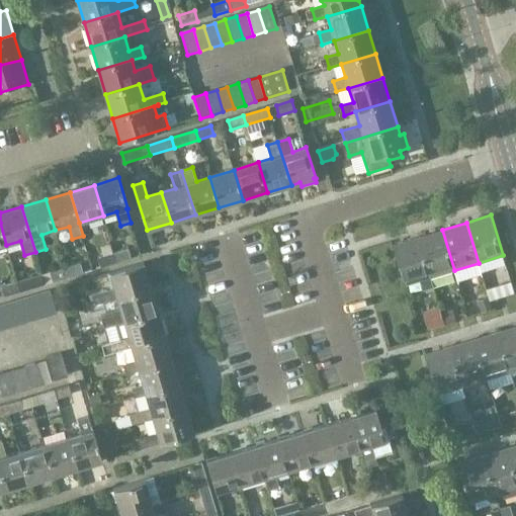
[(442,230),(418,237),(431,277),(454,270),(442,230)]
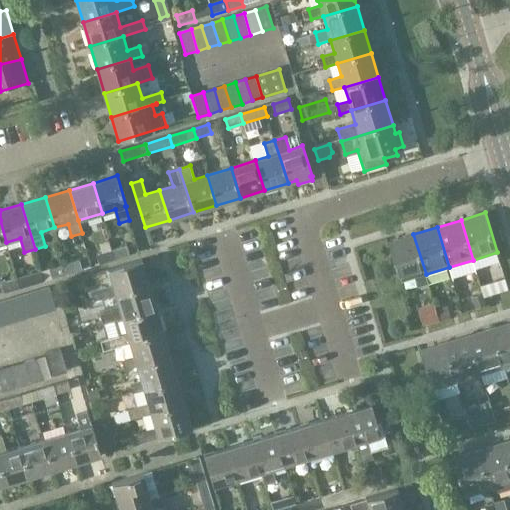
[(401,281),(426,274),(413,234),(389,242),(401,281)]
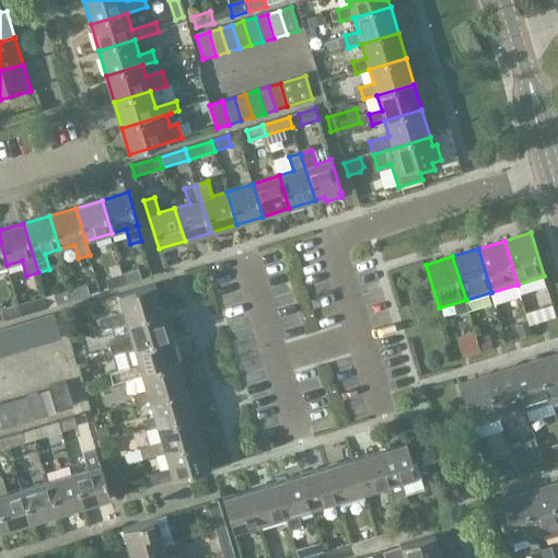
[(142,281),(139,270),(125,275),(128,286),(142,281)]
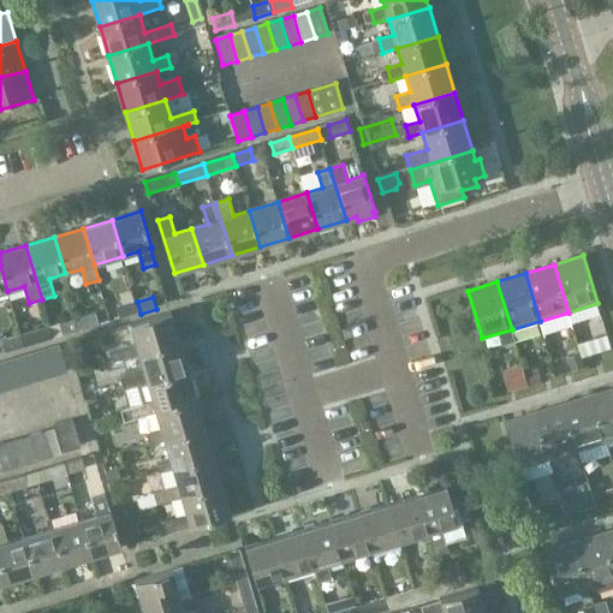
[(120,320),(141,314),(137,302),(117,308),(120,320)]
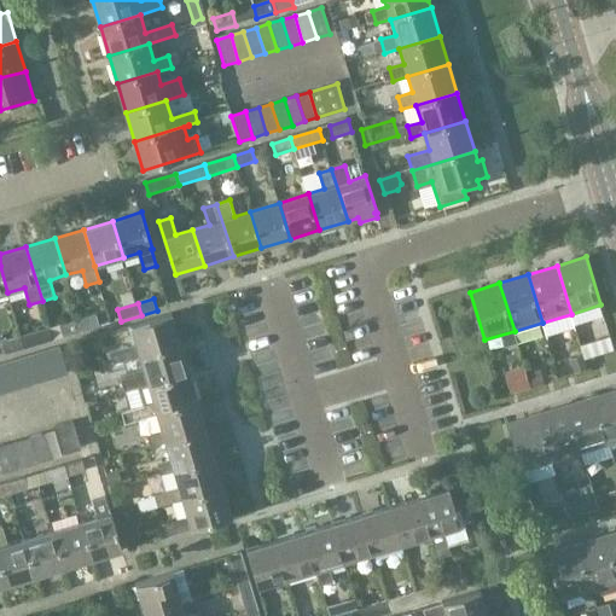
[(97,315),(79,320),(82,332),(100,327),(97,315)]
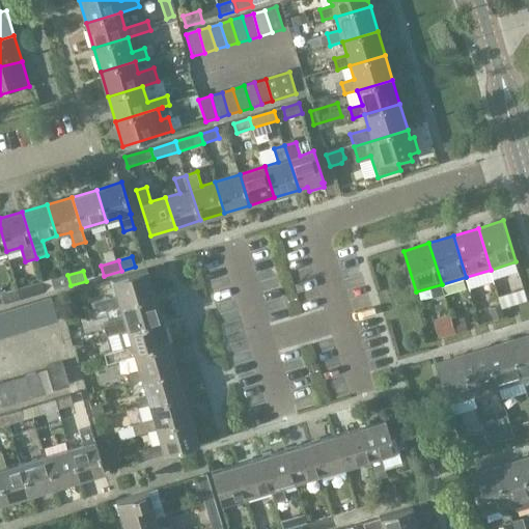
[(98,313),(120,306),(156,296),(148,272),(113,282),(117,297),(94,303),(98,313)]
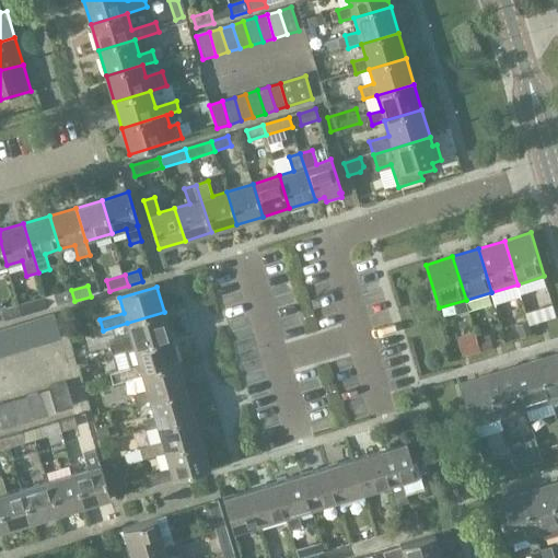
[(48,309),(74,301),(71,290),(45,299),(48,309)]
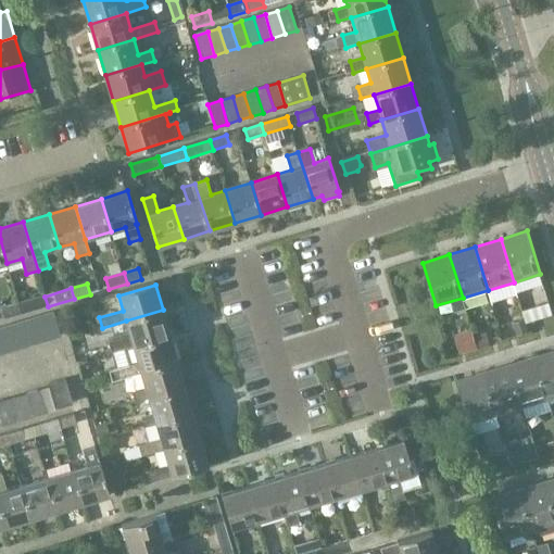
[(544,296),(518,305),(523,318),(550,309),(544,296)]
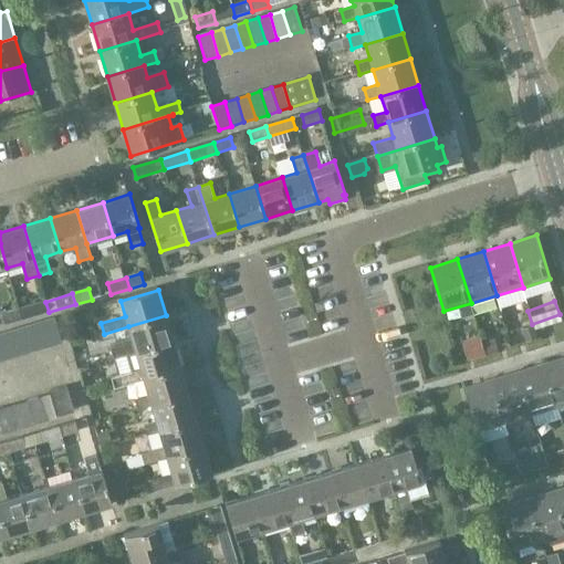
[(45,302),(19,310),(21,320),(49,312),(45,302)]
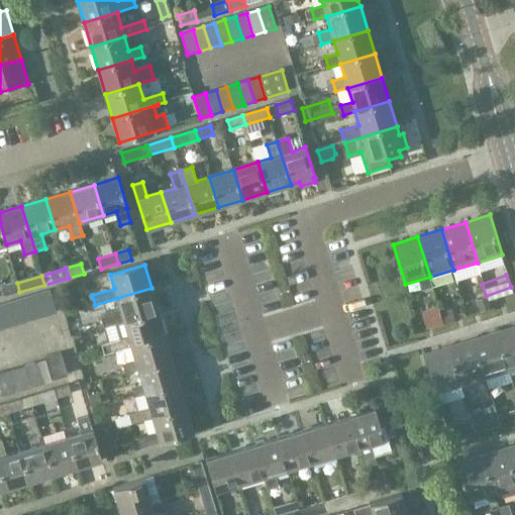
[(5,297),(19,292),(17,283),(2,287),(5,297)]
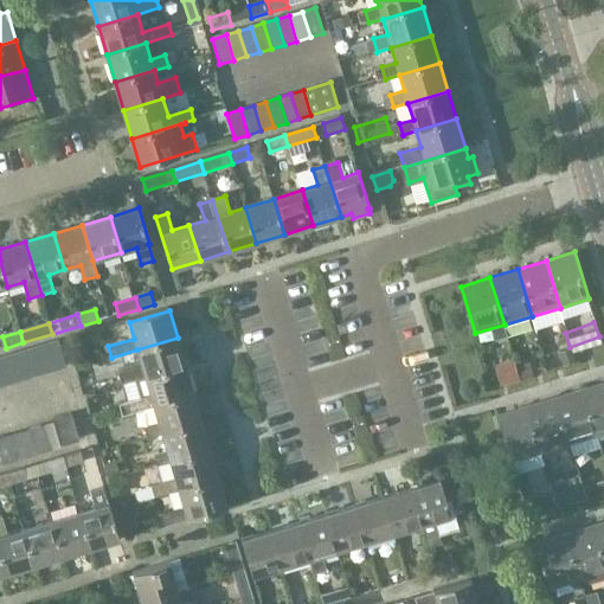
[(122,385),(146,378),(186,366),(178,338),(137,349),(142,366),(119,373),(122,385)]
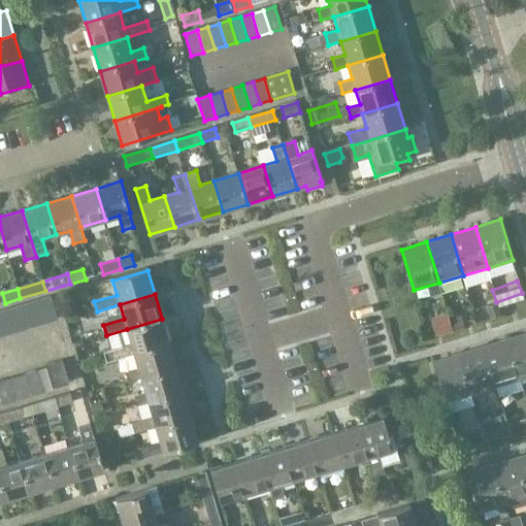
[(53,298),(41,301),(48,324),(60,321),(53,298)]
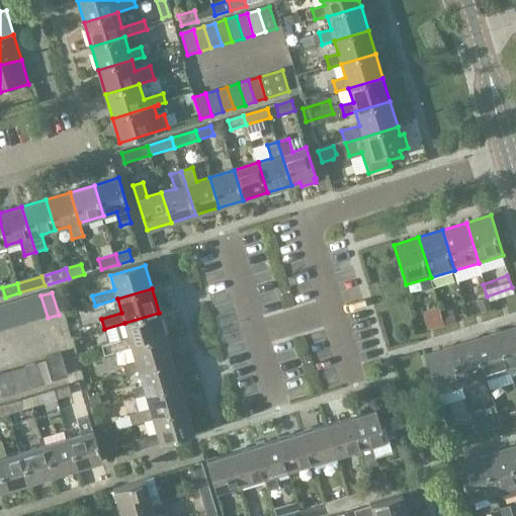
[(40,295),(30,298),(36,321),(48,318),(40,295)]
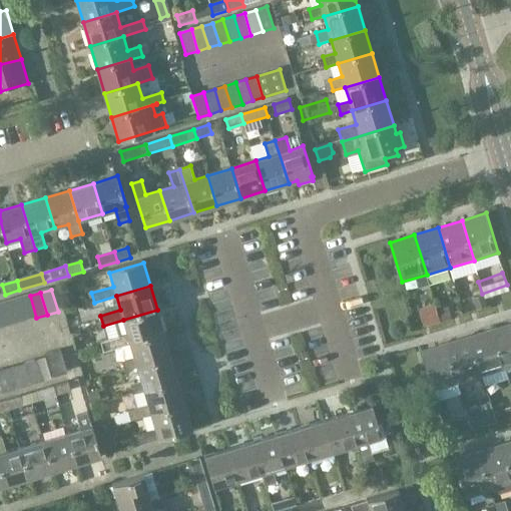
[(26,321),(36,318),(30,296),(19,299),(26,321)]
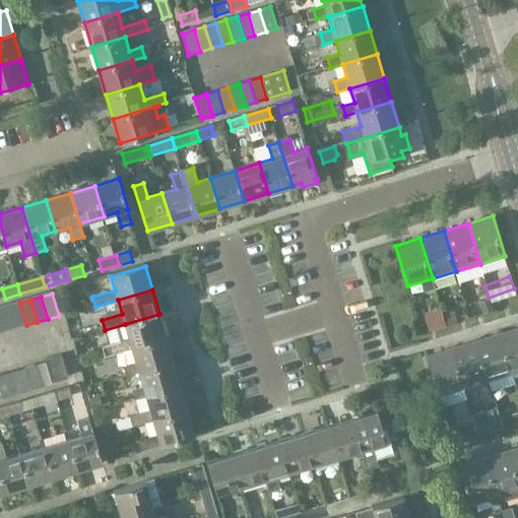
[(433,302),(418,310),(429,327),(443,320),(433,302)]
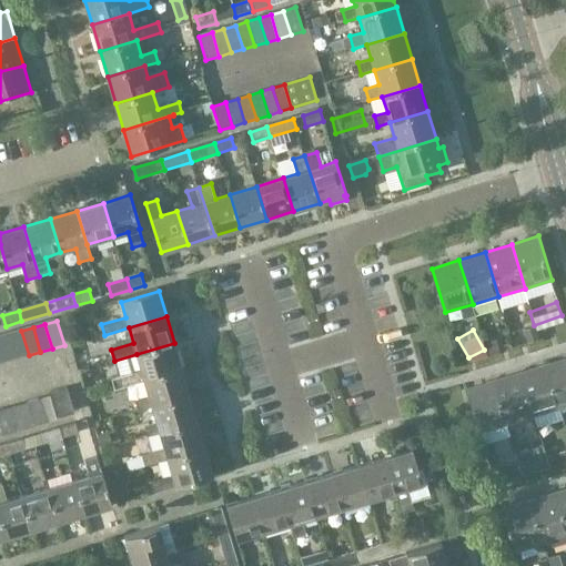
[(17,360),(29,355),(21,331),(9,335),(17,360)]
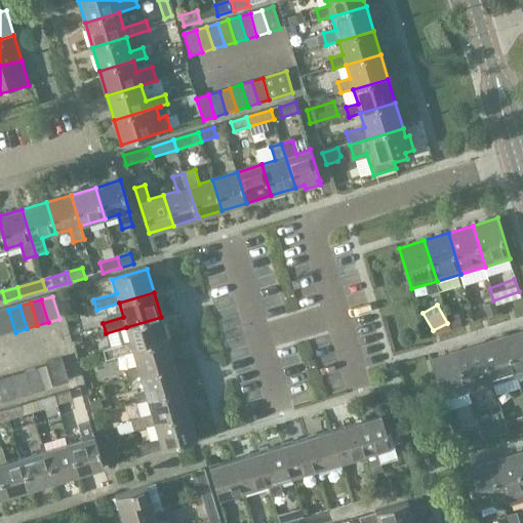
[(0,320),(4,335),(15,332),(8,310),(0,312),(0,320)]
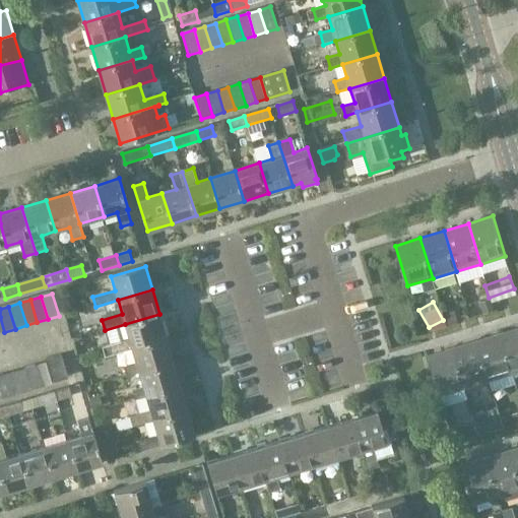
[(167,338),(159,314),(125,324),(129,339),(103,346),(106,358),(132,349),(167,338)]
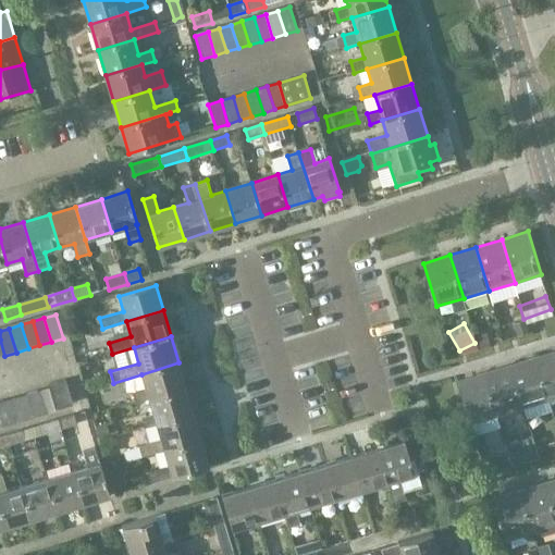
[(554,352),(537,357),(550,399),(554,397),(554,352)]
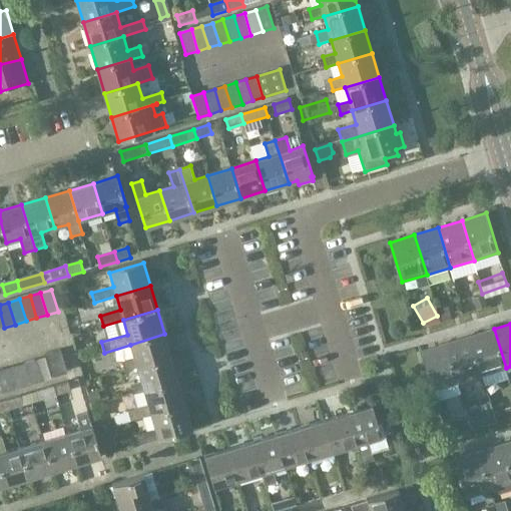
[(494,329),(470,336),(482,375),(506,368),(494,329)]
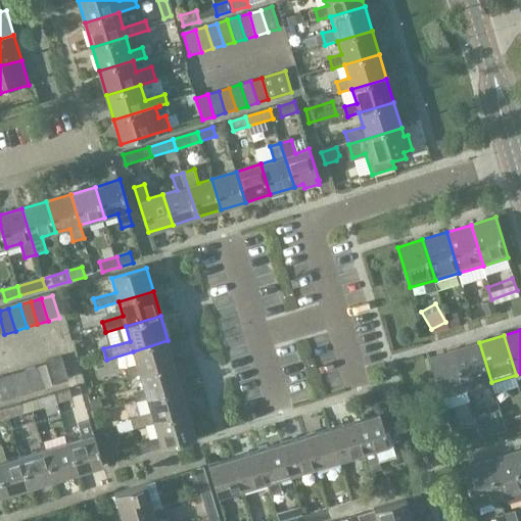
[(168,340),(133,351),(137,365),(126,368),(129,379),(140,376),(175,365),(168,340)]
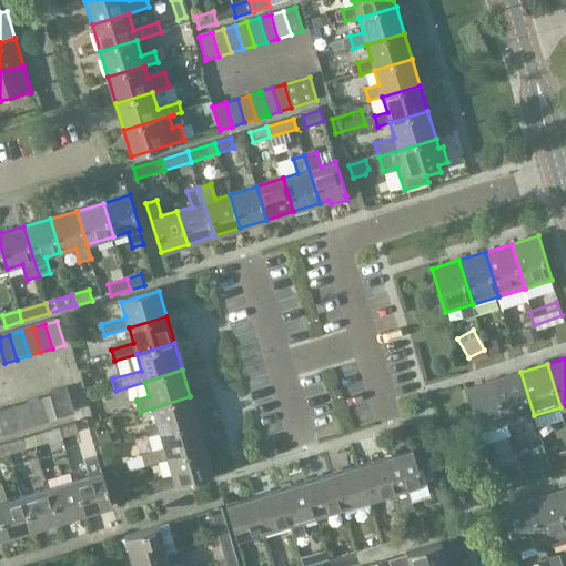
[(507,423),(534,415),(521,372),(495,380),(507,423)]
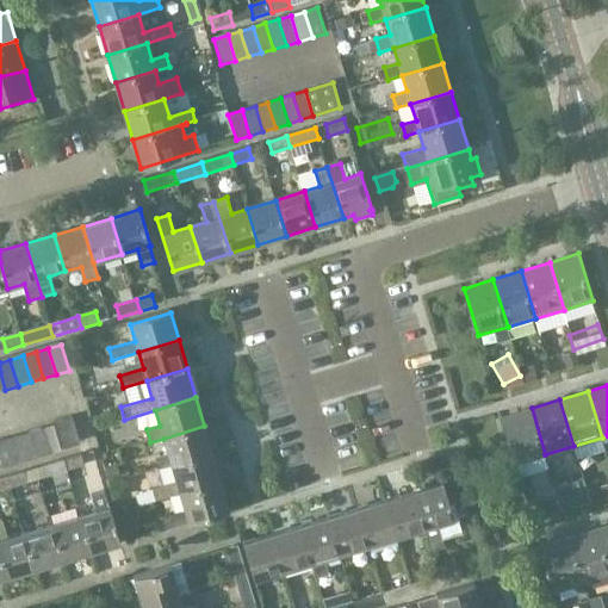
[(516,463),(545,454),(532,408),(502,417),(516,463)]
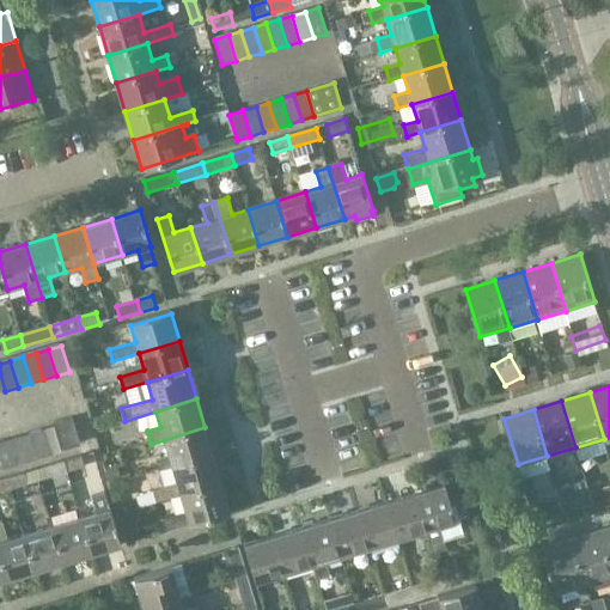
[(58,424),(58,426),(63,445),(91,435),(85,415),(58,424)]
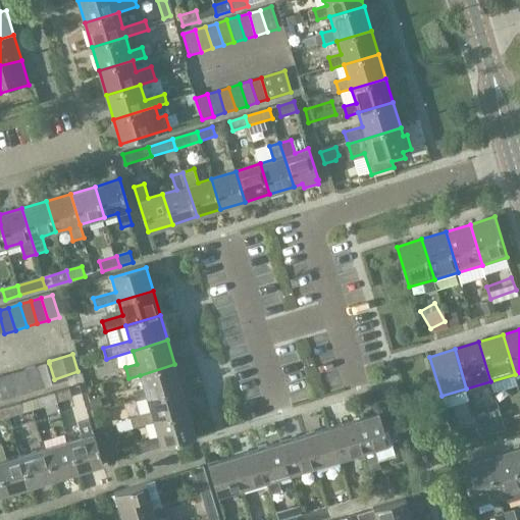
[(38,367),(45,388),(56,384),(54,379),(49,363),(38,367)]
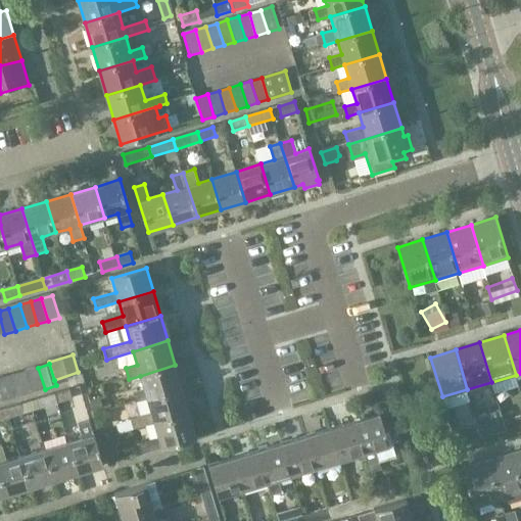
[(183,389),(175,365),(140,376),(144,389),(133,392),(136,404),(147,400),(183,389)]
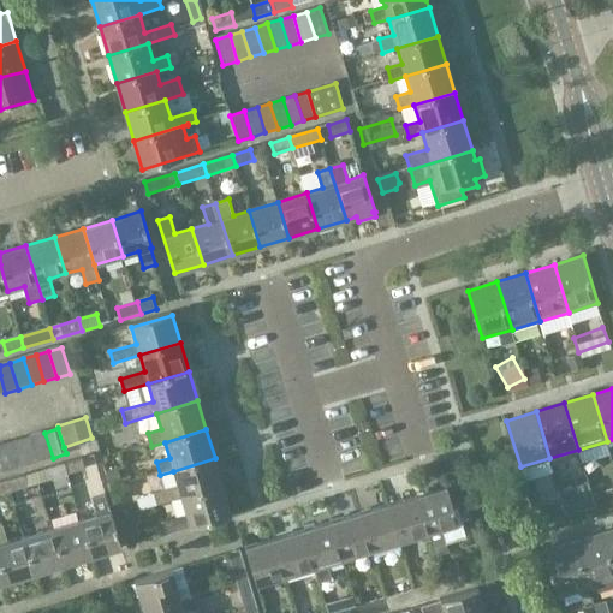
[(45,433),(31,436),(40,462),(53,458),(45,433)]
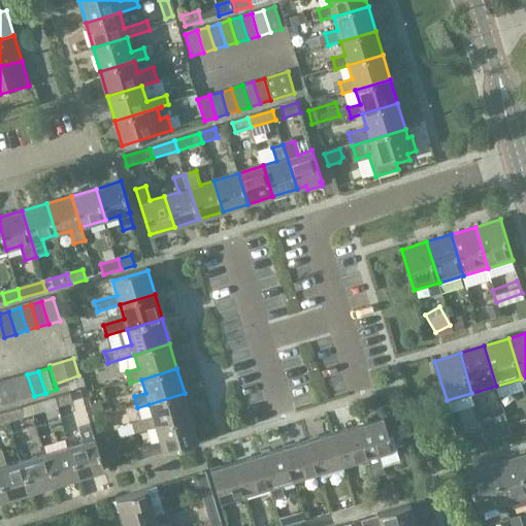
[(27,374),(15,377),(23,399),(34,396),(27,374)]
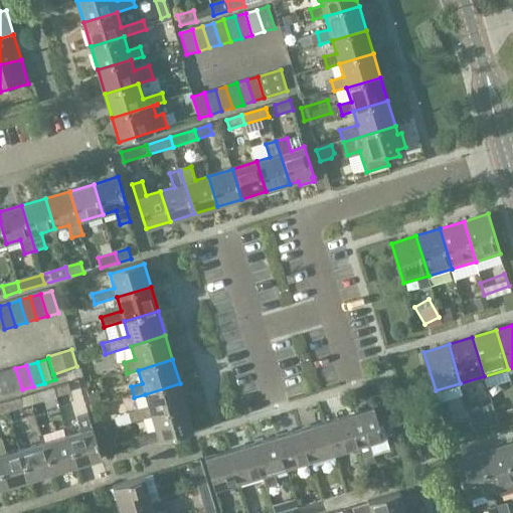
[(11,393),(22,389),(15,368),(4,372),(11,393)]
